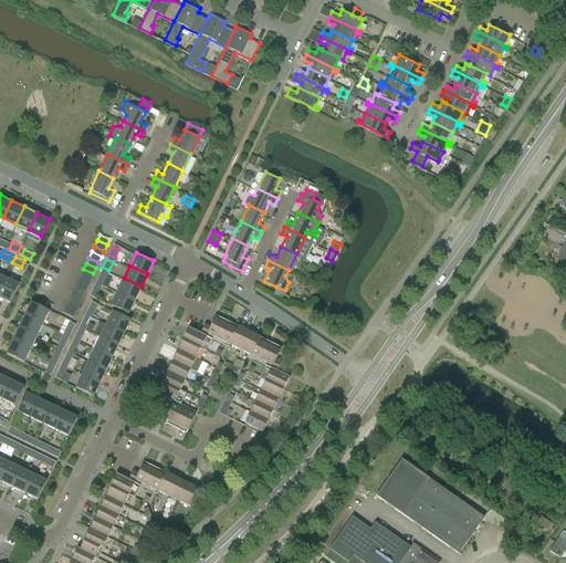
[(80,274),(91,280),(93,273),(83,269),(80,274)]
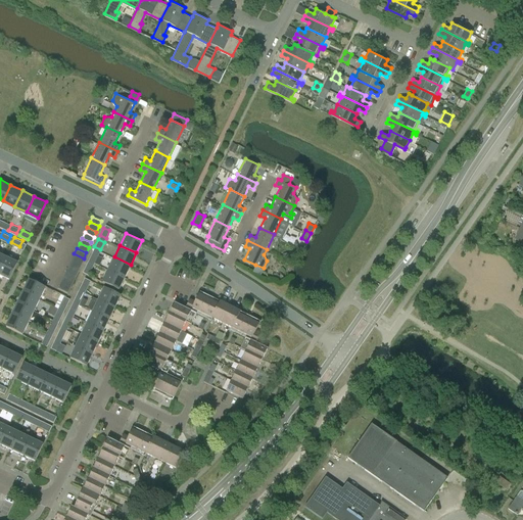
[(89,258),(95,262),(98,253),(92,250),(89,258)]
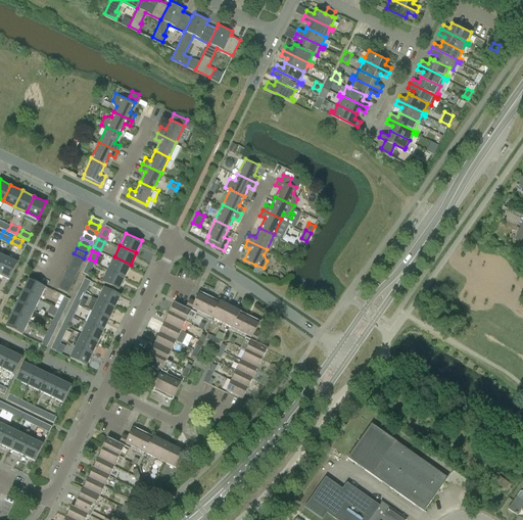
[(72,260),(81,264),(84,258),(74,253),(72,260)]
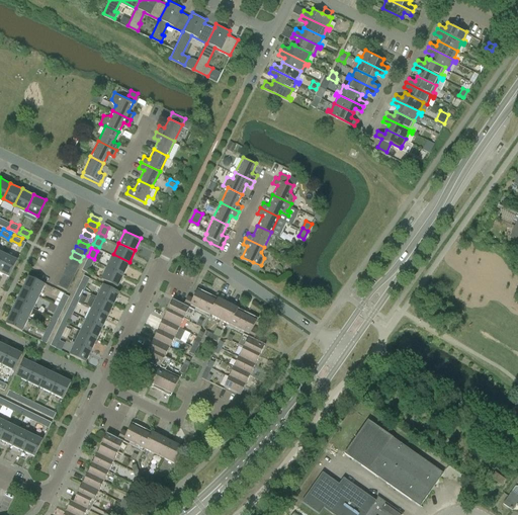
[(6,252),(0,263),(0,269),(9,274),(17,258),(6,252)]
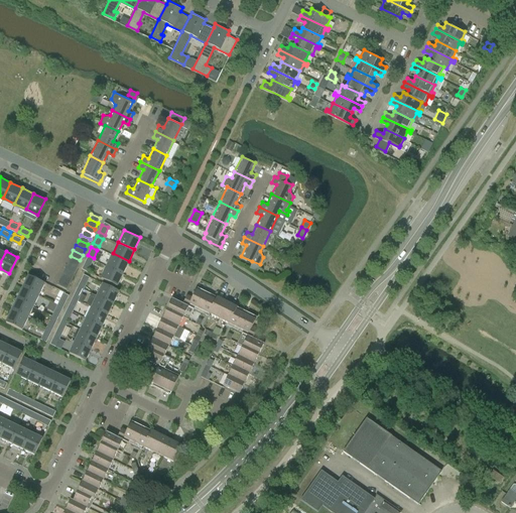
[(129,261),(113,253),(107,264),(123,272),(129,261)]
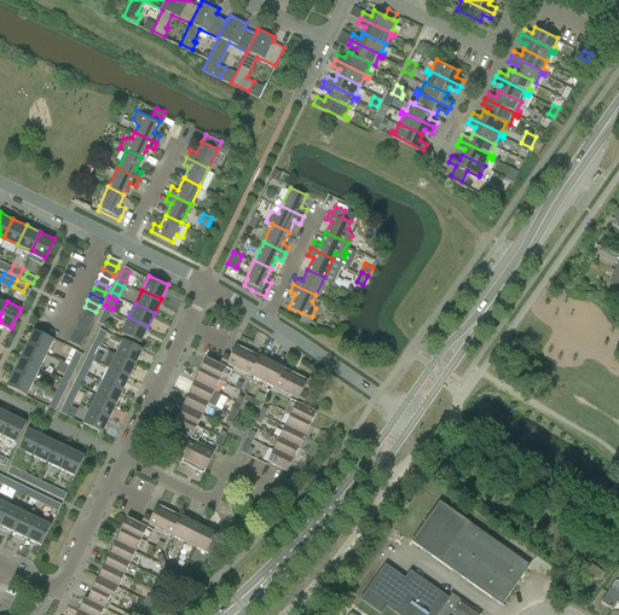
[(81,313),(93,318),(96,312),(85,307),(81,313)]
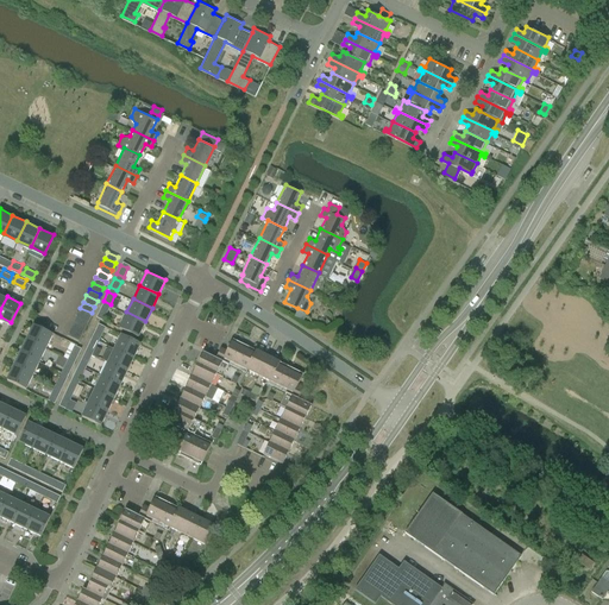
[(104,319),(108,309),(101,306),(96,315),(104,319)]
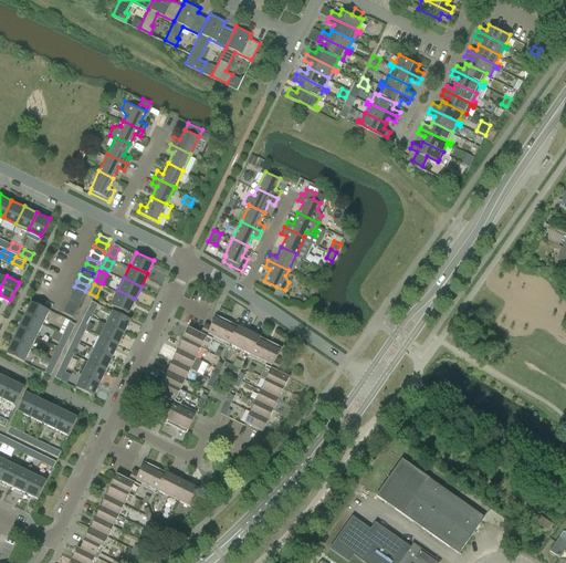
[(72,292),(82,296),(85,291),(74,287),(72,292)]
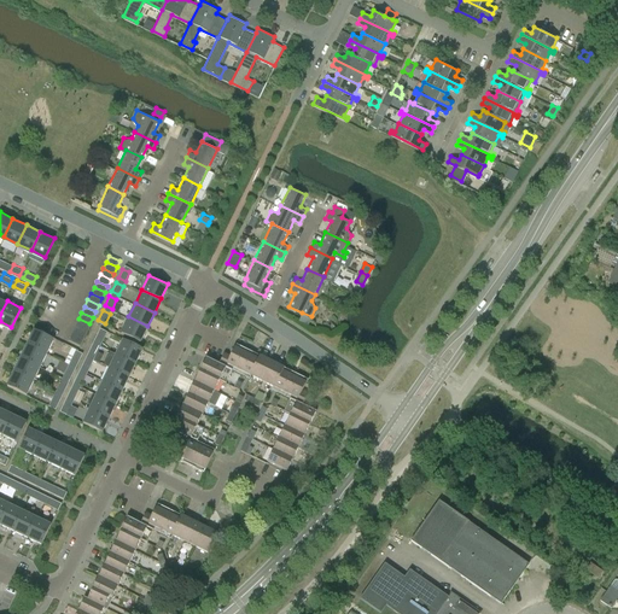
[(312,316),(302,313),(299,317),(309,322),(312,316)]
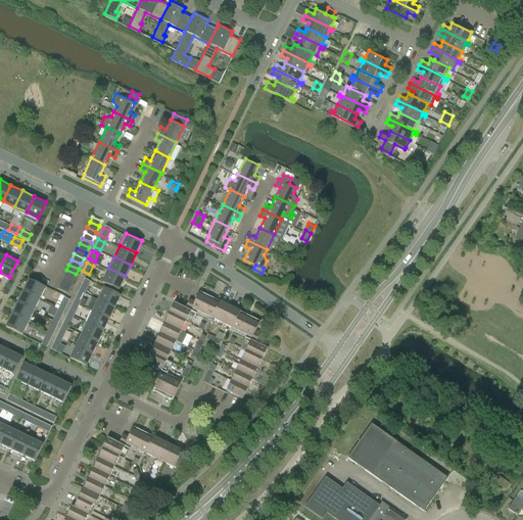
[(125,276),(108,268),(103,280),(120,288),(125,276)]
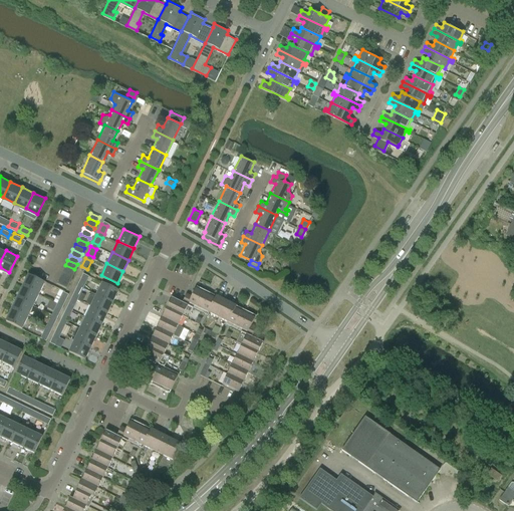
[(62,270),(72,275),(74,269),(65,265),(62,270)]
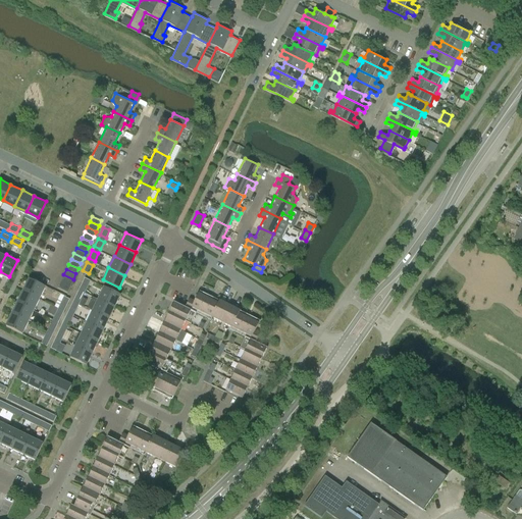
[(61,279),(70,284),(73,279),(63,274),(61,279)]
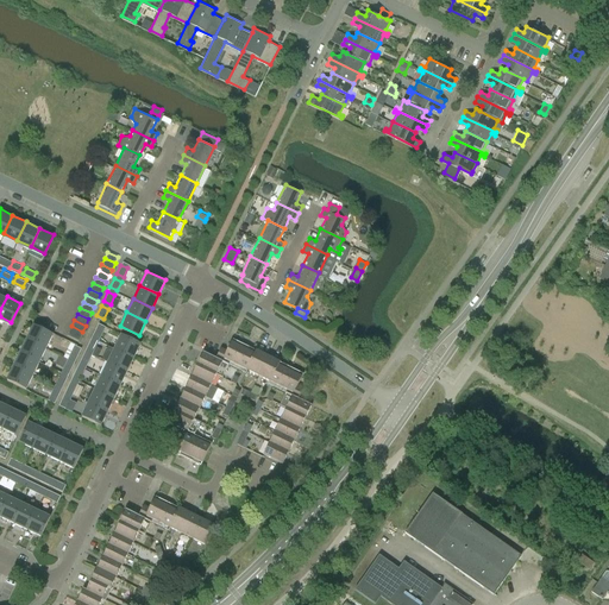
[(27,336),(46,346),(52,332),(33,322),(27,336)]
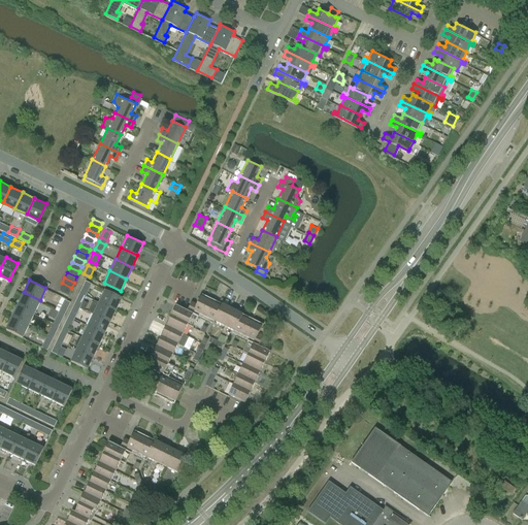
[(71,288),(62,283),(59,289),(68,293),(71,288)]
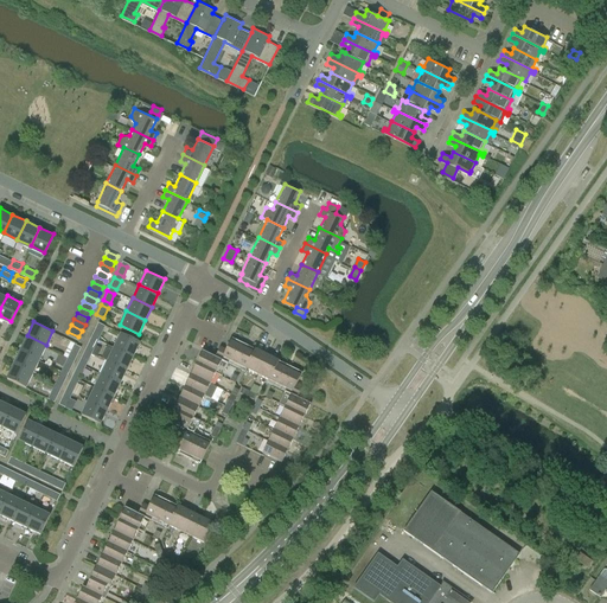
[(91,334),(98,338),(103,328),(96,325),(91,334)]
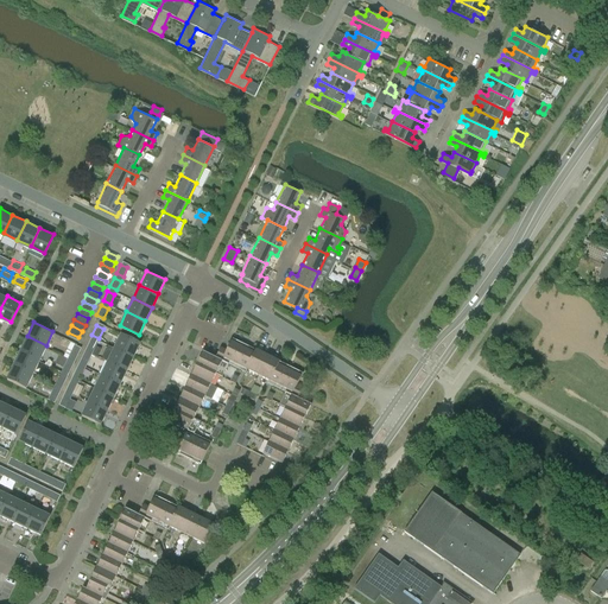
[(115,345),(133,355),(140,341),(121,331),(115,345)]
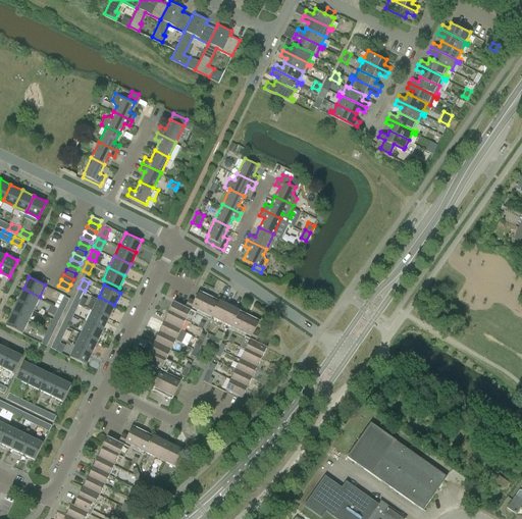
[(17,301),(34,308),(40,297),(23,289),(17,301)]
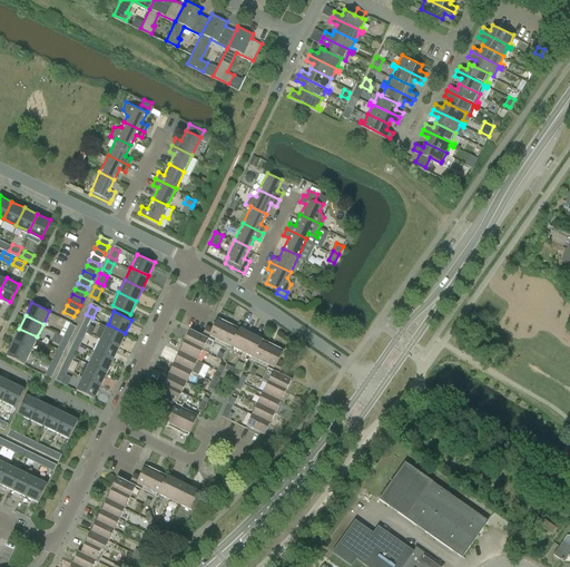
[(204,331),(226,342),(231,344),(239,326),(218,315),(213,326),(207,324),(204,331)]
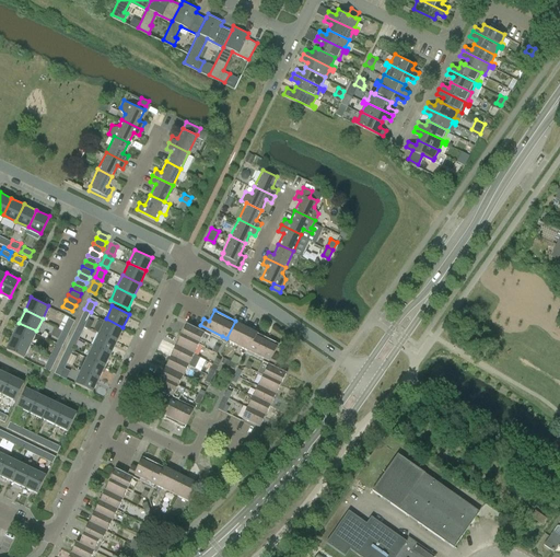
[(79,321),(84,324),(89,315),(82,313),(79,321)]
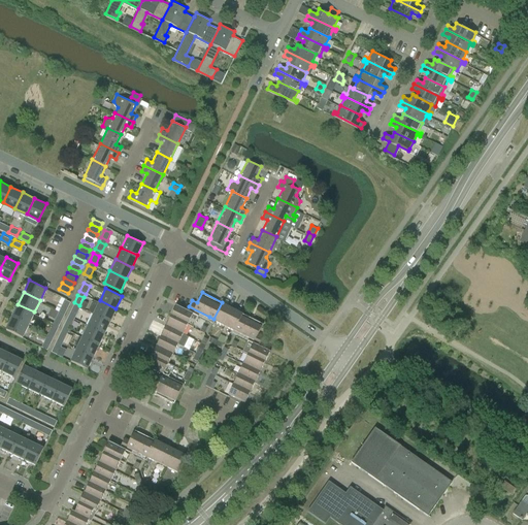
[(62,296),(58,303),(67,308),(71,300),(65,297),(62,296)]
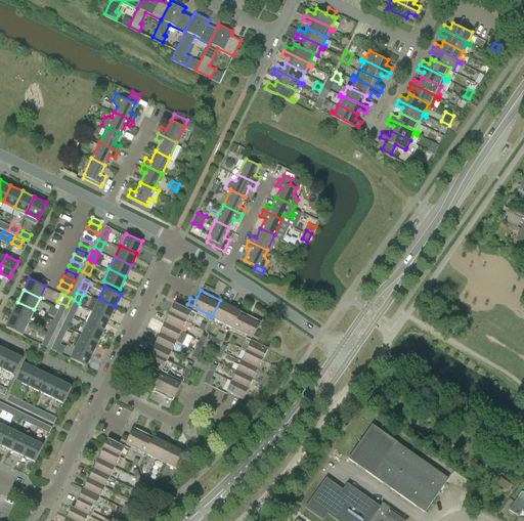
[(93,310),(110,317),(115,306),(99,298),(93,310)]
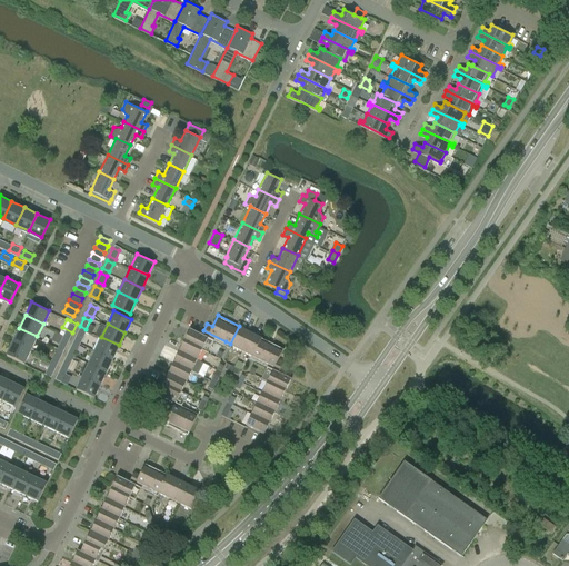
[(241,349),(250,331),(239,326),(230,344),(241,349)]
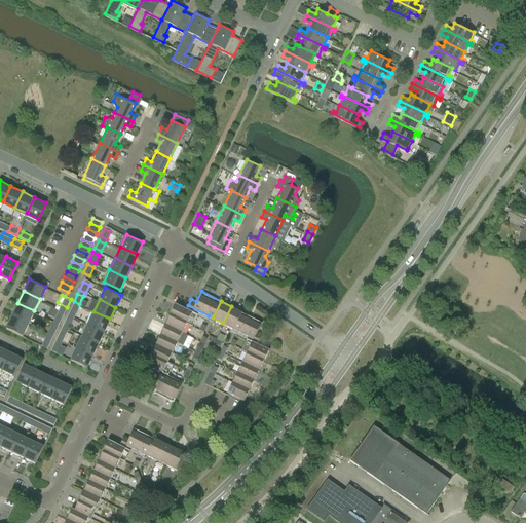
[(197,313),(186,308),(176,302),(171,313),(187,322),(192,324),(197,313)]
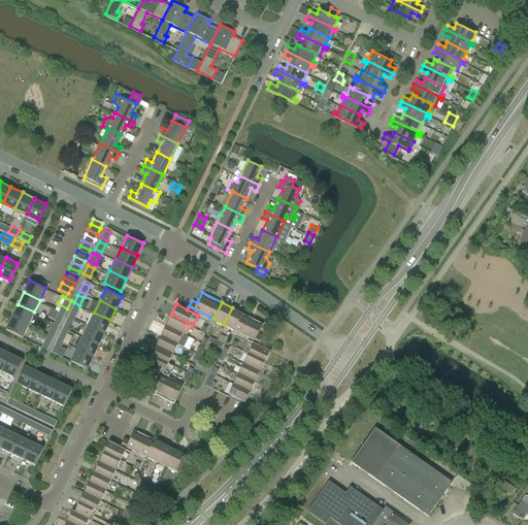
[(12,316),(29,324),(34,312),(18,304),(12,316)]
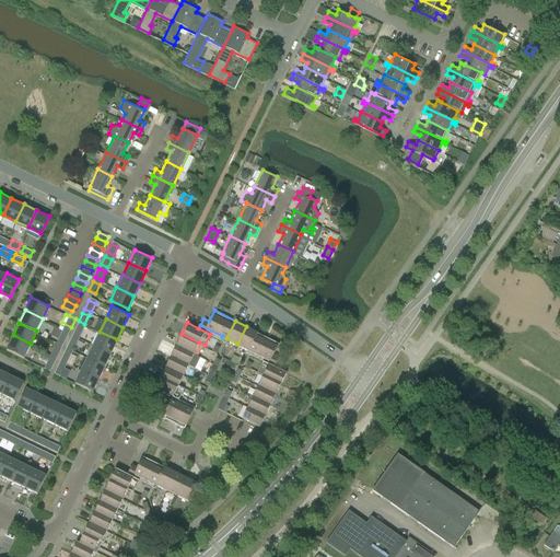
[(72,334),(79,336),(83,328),(77,325),(72,334)]
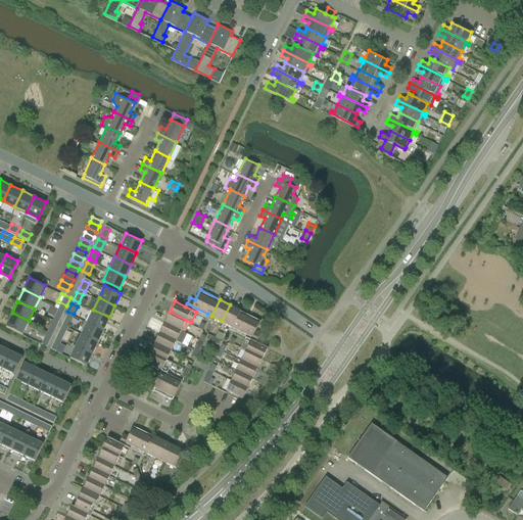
[(230,304),(222,321),(232,326),(240,310),(230,304)]
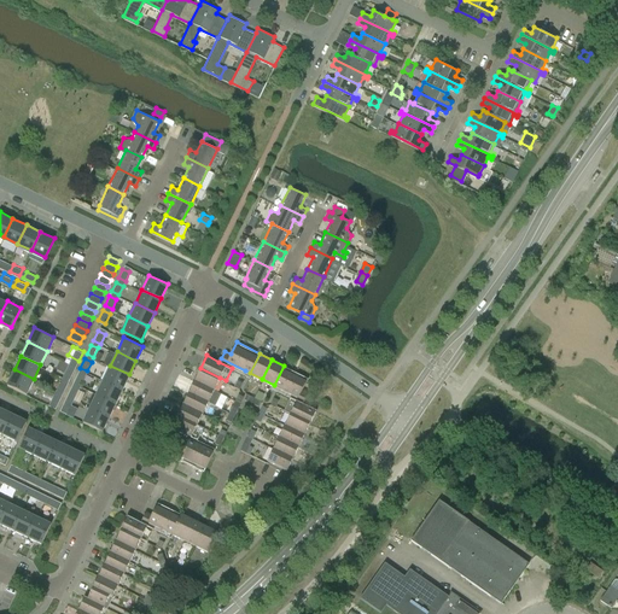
[(76,364),(69,362),(64,370),(71,374),(76,364)]
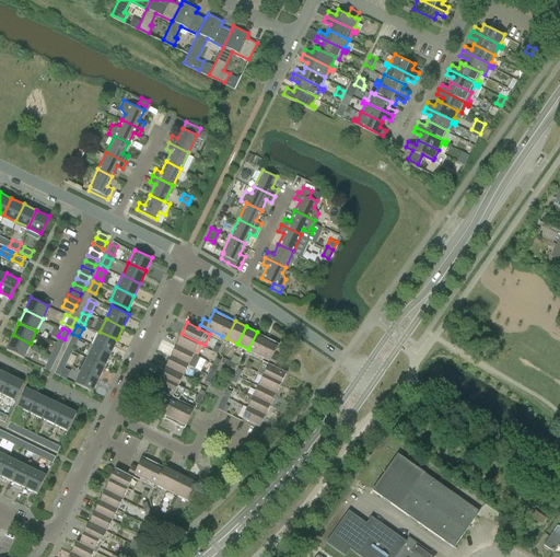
[(94,344),(112,352),(117,339),(100,332),(94,344)]
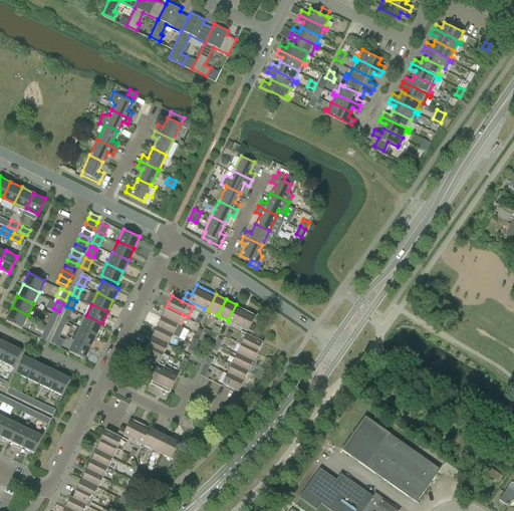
[(253,332),(256,326),(251,323),(256,313),(236,304),(228,320),(253,332)]
